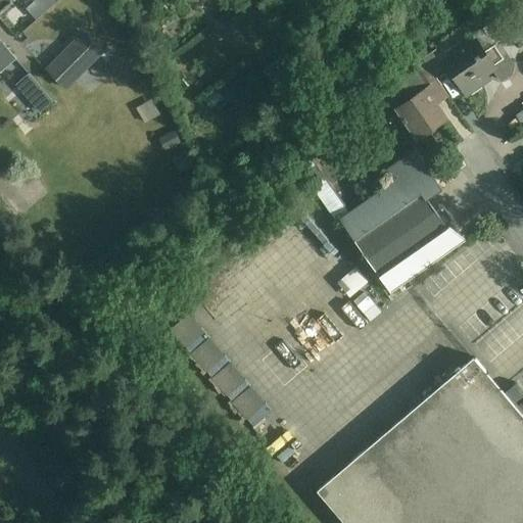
[(66,89),(102,51),(84,33),(47,70),(66,89)]
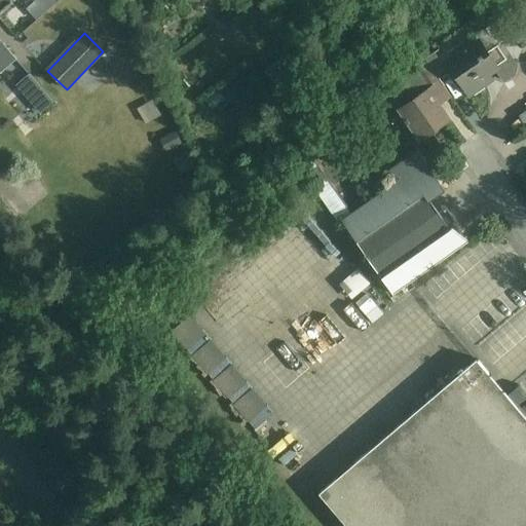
[(0,72),(16,59),(3,44),(0,39),(0,72)]
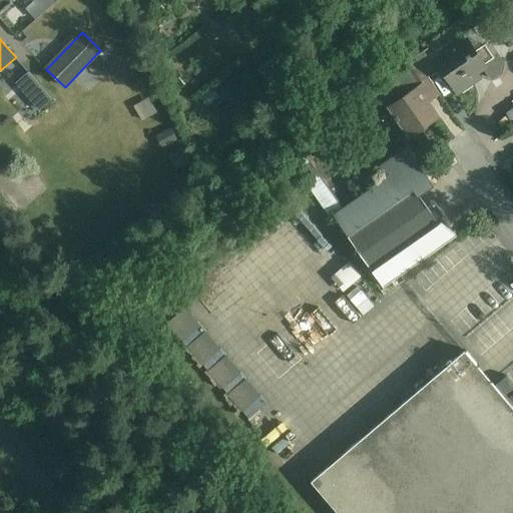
[(498,54),(493,57),(485,45),(475,51),(467,39),(437,60),(459,91),(473,81),(470,76),(484,66),(492,77),(502,70),(504,63),(498,54)]
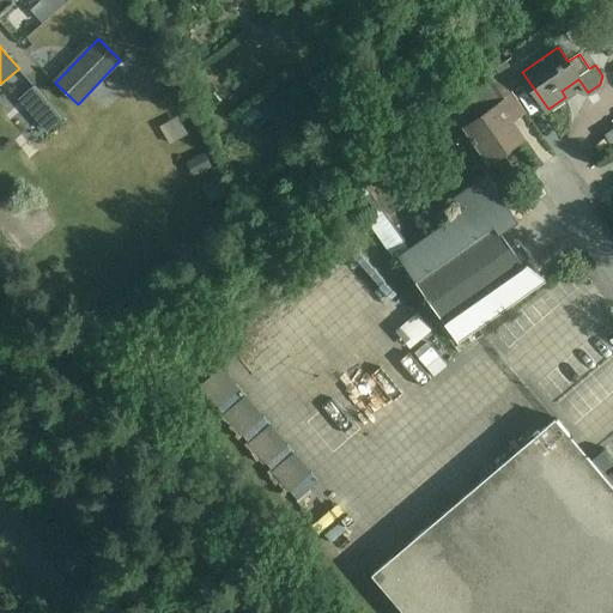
[(501,104),(514,96),(498,72),(469,91),(485,115),(466,128),(489,162),(523,138),(501,104)]
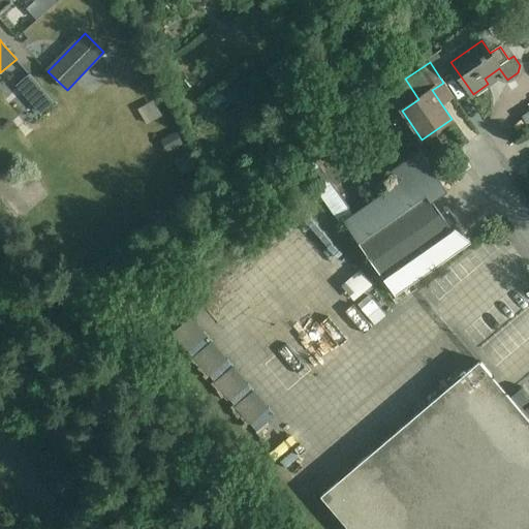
[(37,84),(29,74),(16,86),(24,95),(37,84)]
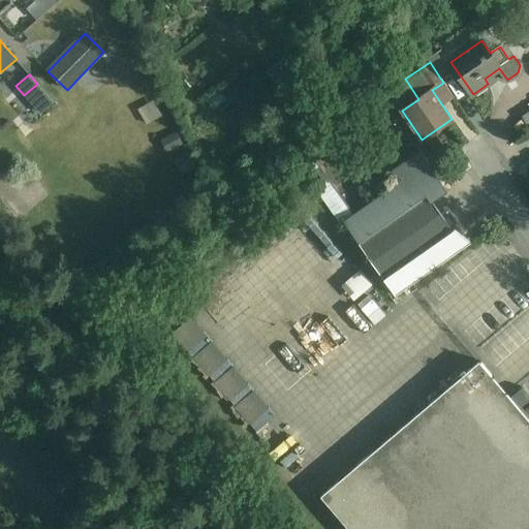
[(528,96),(526,92),(514,101),(520,111),(528,103),(528,96)]
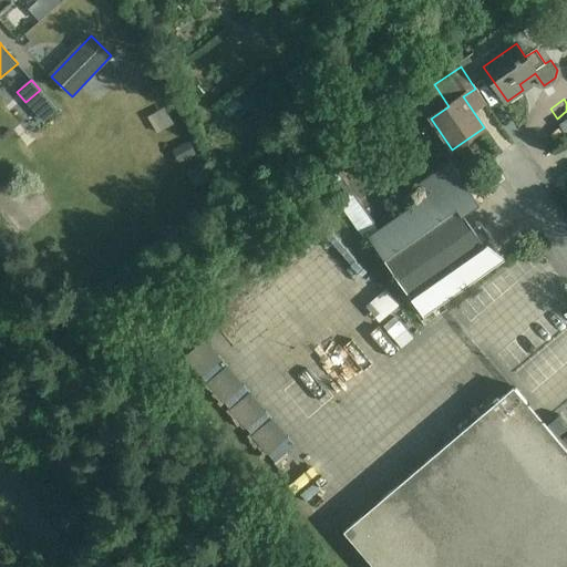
[(319,174),(334,165),(328,154),(312,162),(319,174)]
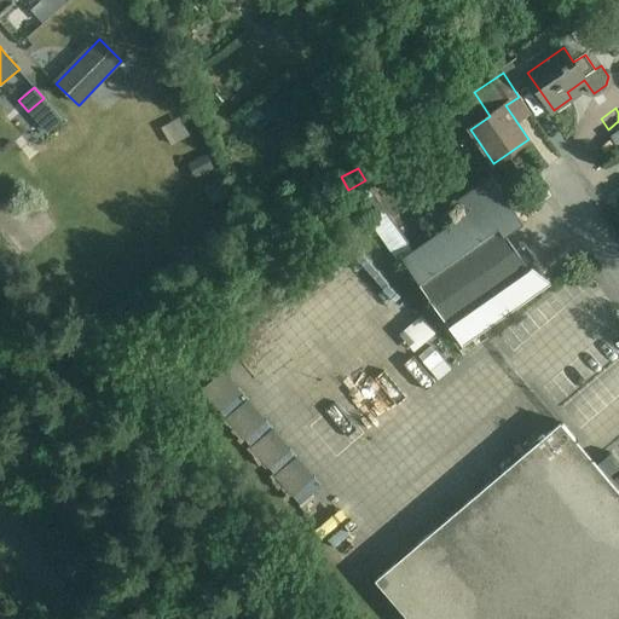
[(458,200),(468,213),(401,260),(463,346),(553,283),(532,267),(530,268),(505,236),(524,223),(491,177),(458,200)]
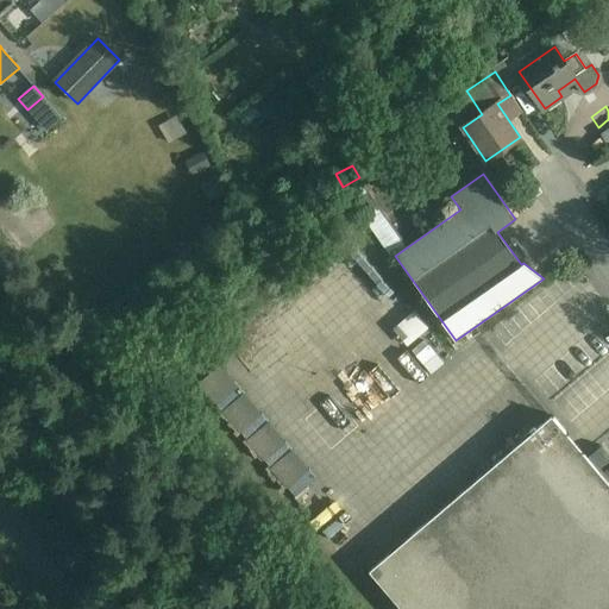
[(352,200),(369,190),(362,179),(345,188),(352,200)]
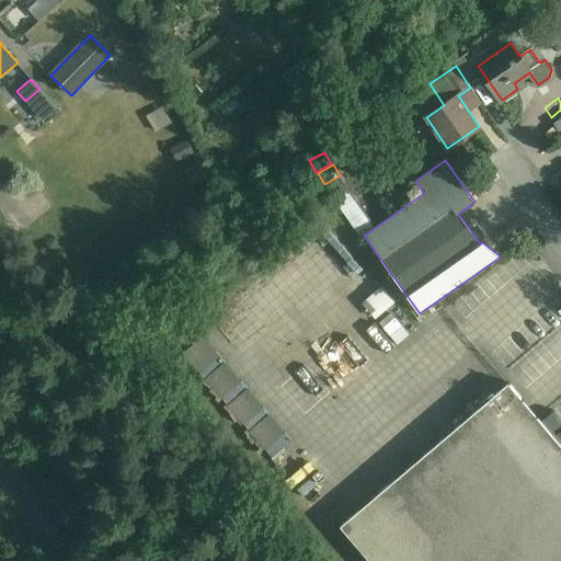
[(365,300),(376,295),(367,281),(356,287),(365,300)]
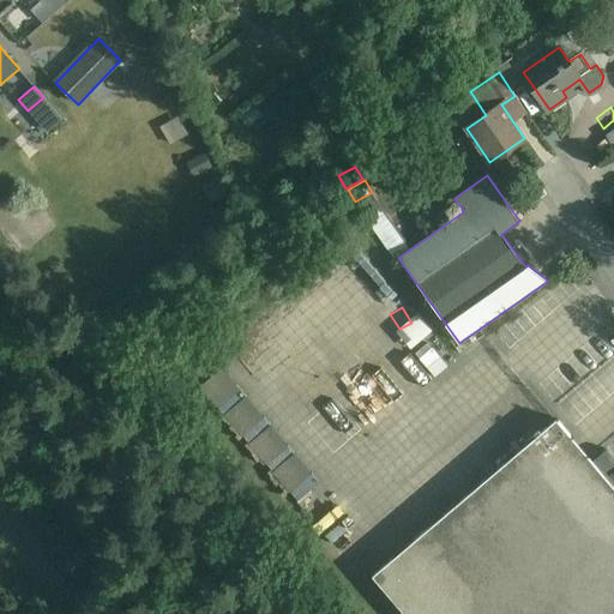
[(575,390),(613,356),(613,341),(567,380),(575,390)]
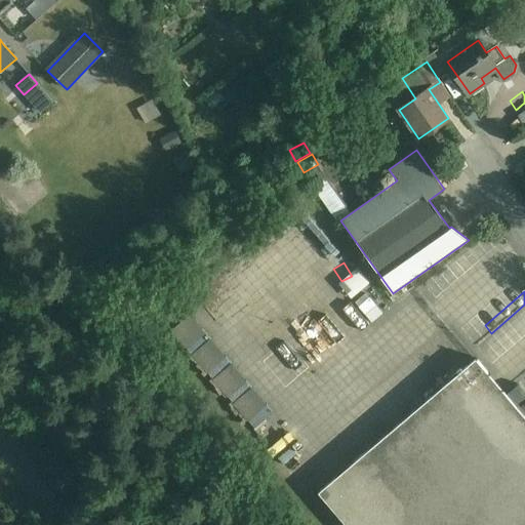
[(319,492),(347,524),(524,524),(524,416),(476,359),(319,492)]
